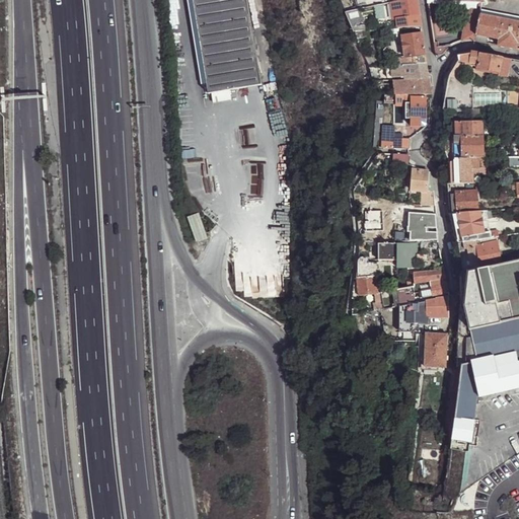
[(206,84),(192,0),(187,0),(201,85),(206,84)]
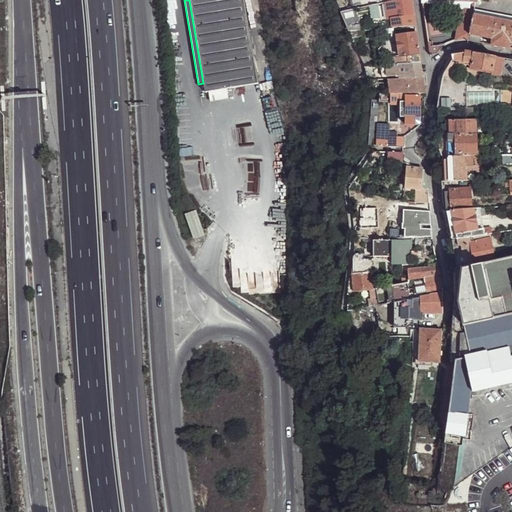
[(189,0),(203,83),(204,93),(257,84),(244,0),(189,0)]
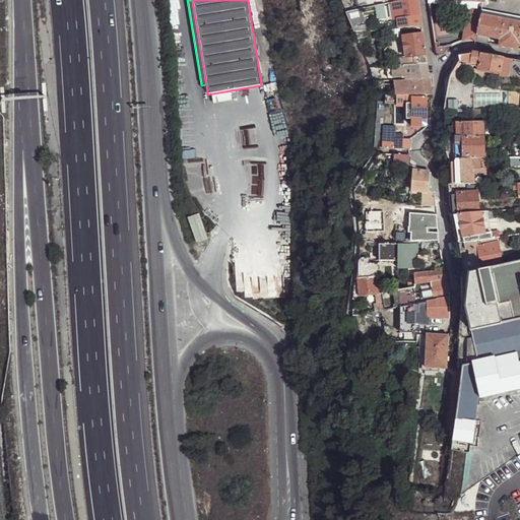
[(398,17),(399,27),(416,26),(421,26),(416,0),(395,0),(392,1),(394,18),(398,17)]
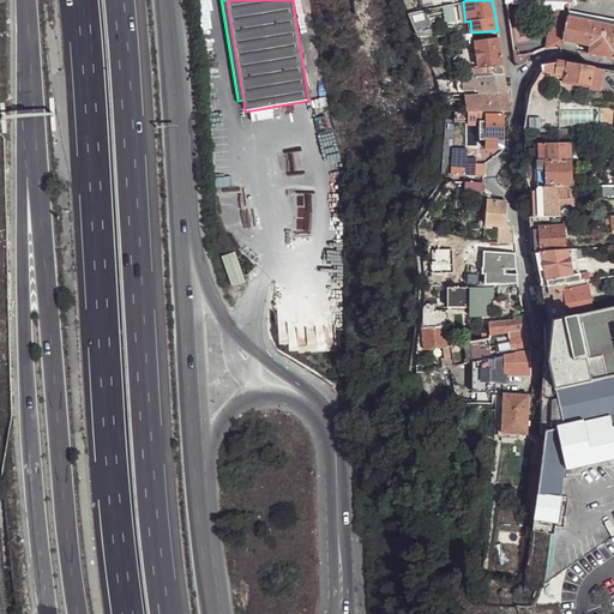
[(427,23),(428,26),(432,25),(427,10),(409,13),(414,28),(427,23)]
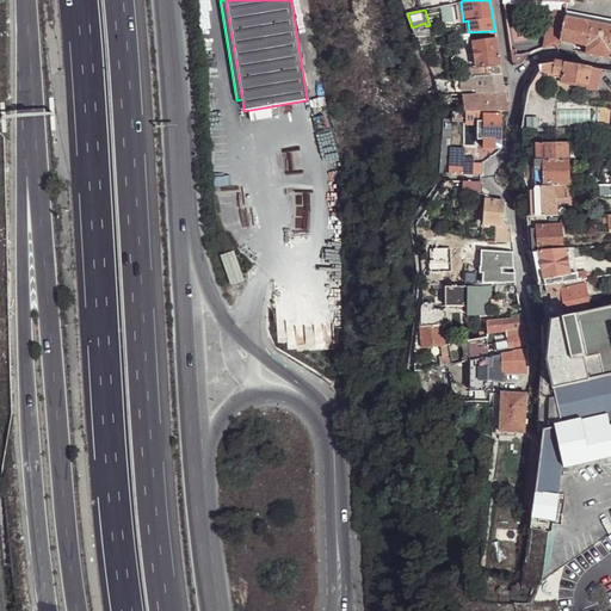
[(561,41),(566,18),(566,13),(561,12),(556,12),(551,14),(545,43),(544,49),(557,48),(560,48),(561,41)]
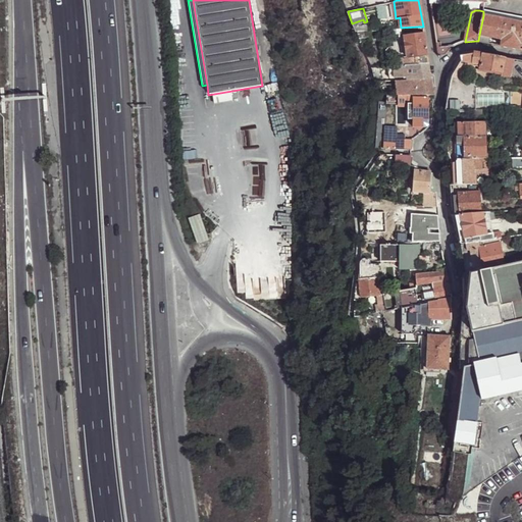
[(521,21),(521,16),(484,10),(483,11),(483,15),(521,21)]
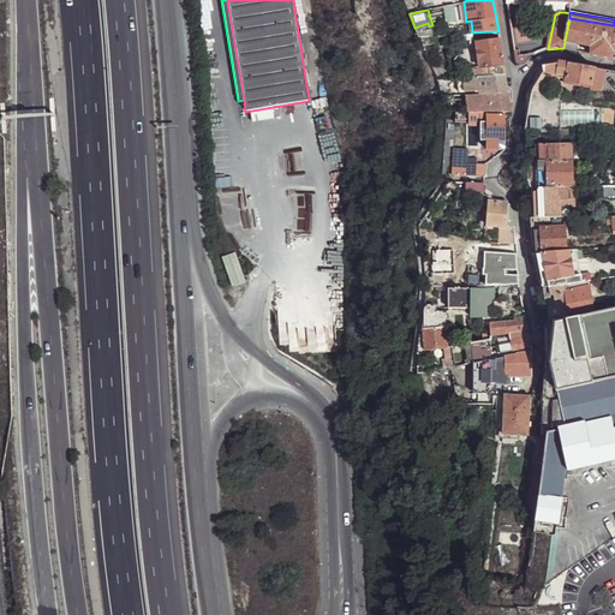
[(614,51),(614,25),(569,18),(565,41),(591,46),(590,54),(611,58),(613,51),(614,51)]
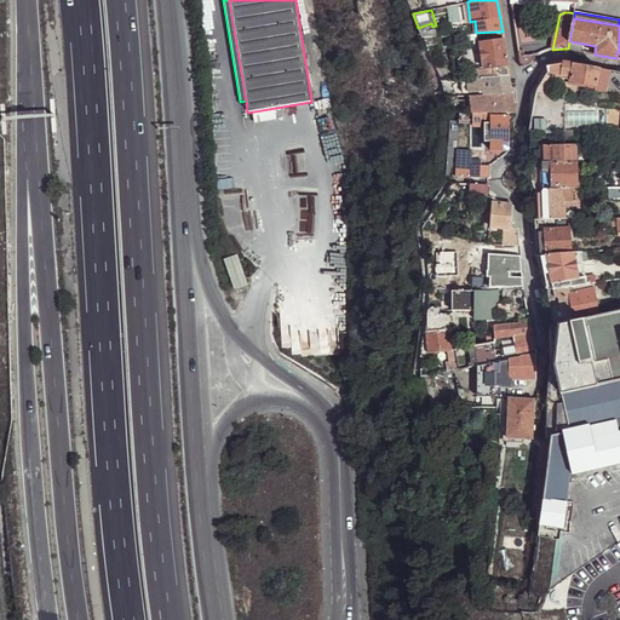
[(418,28),(423,36),(438,35),(432,27),(431,23),(418,28)]
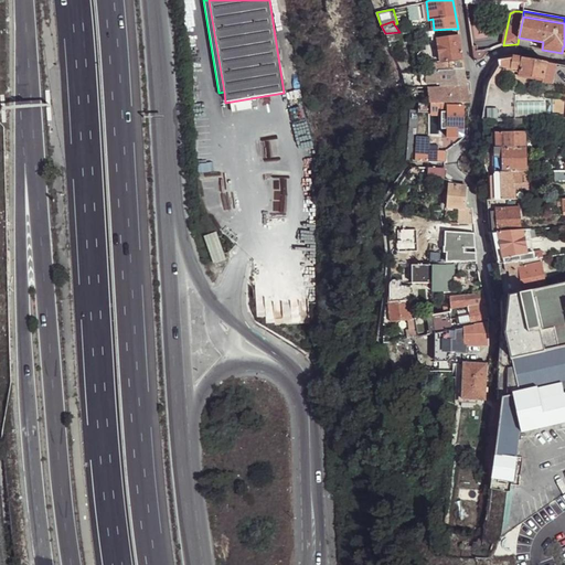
[(440,62),(462,59),(459,35),(437,39),(440,61),(440,62)]
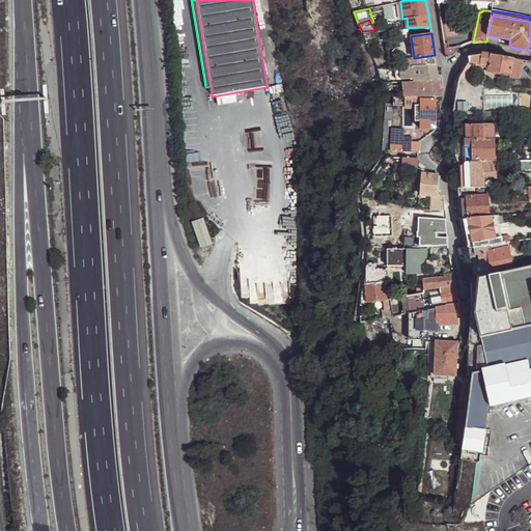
[(465,46),(473,43),(474,37),(447,40),(447,43),(443,43),(445,56),(453,56),(457,51),(465,46)]
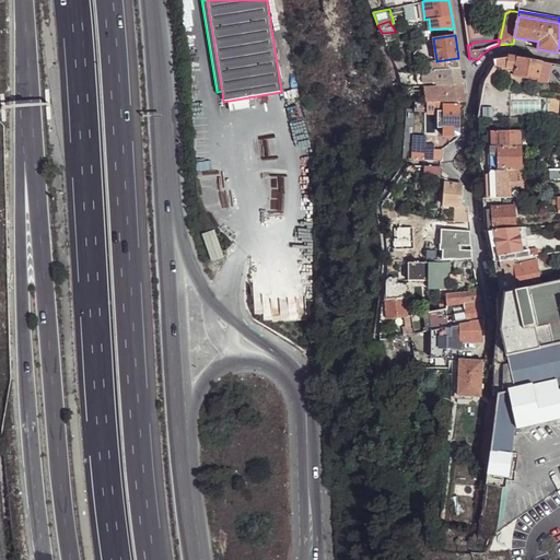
[(510,57),(493,59),(494,65),(494,66),(508,68),(510,57)]
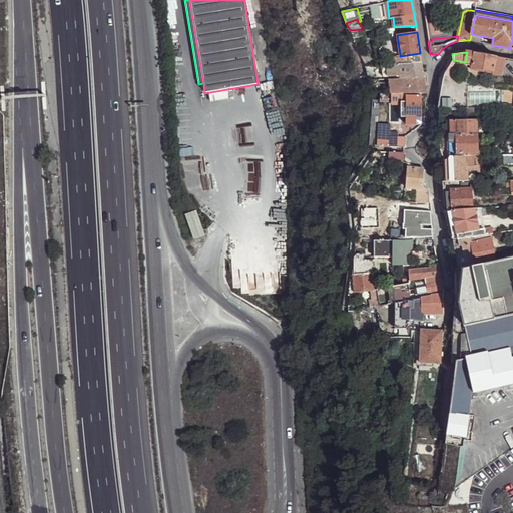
[(467,52),(465,62),(473,63),(475,53),(468,52),(467,52)]
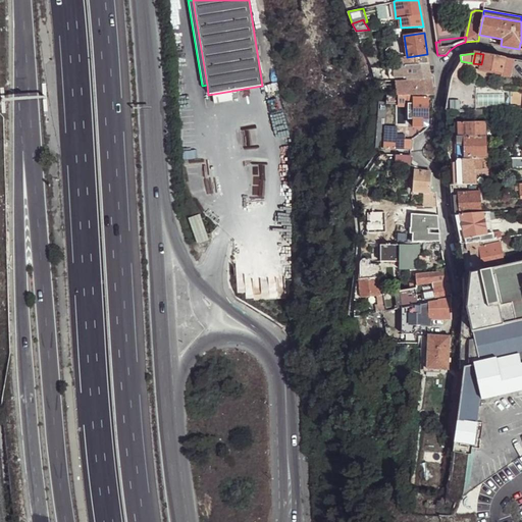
[(403,65),(428,64),(427,54),(407,57),(407,56),(395,57),(396,66),(403,65)]
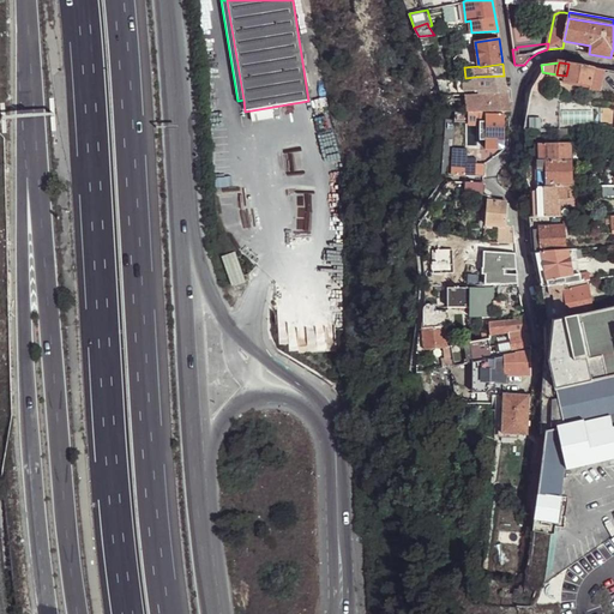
[(569,64),(566,76),(565,80),(590,85),(594,67),(569,64)]
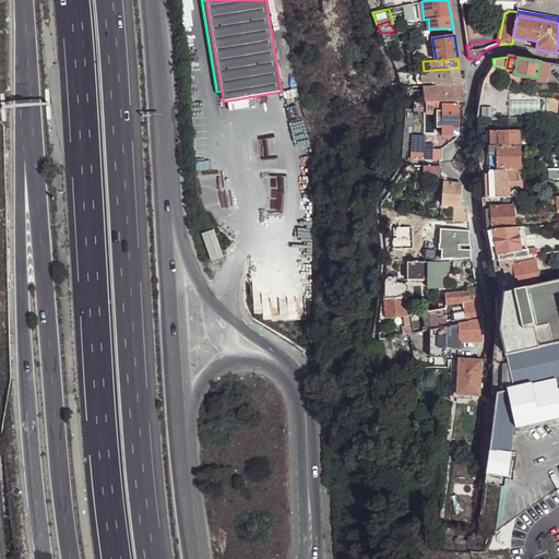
[(550,63),(540,61),(537,78),(537,80),(547,82),(550,63)]
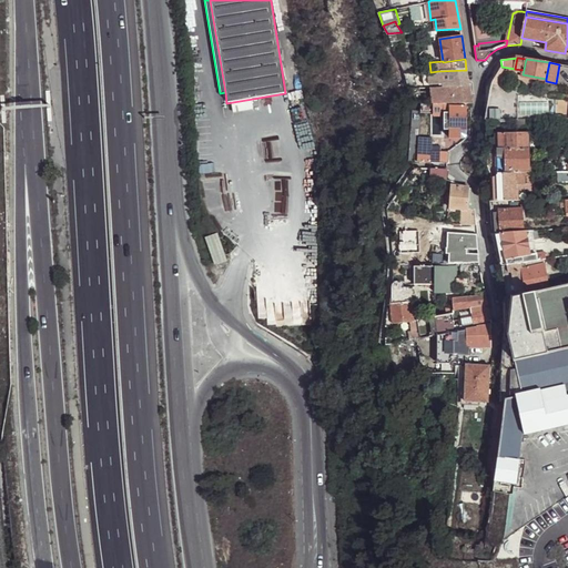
[(439,87),(468,87),(466,70),(438,71),(430,72),(426,72),(428,87),(439,87)]
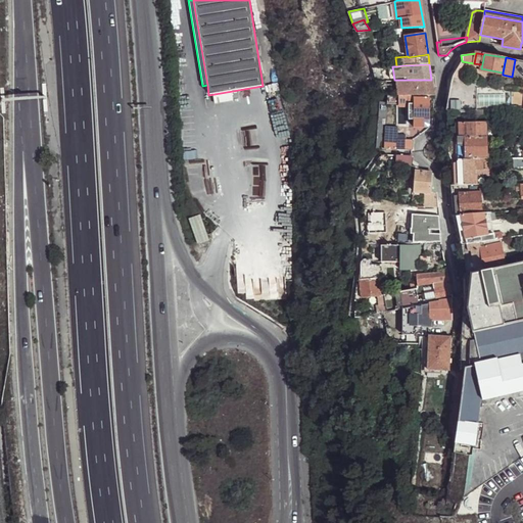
[(429,95),(434,95),(431,80),(405,80),(405,82),(395,82),(396,95),(397,95),(406,95),(418,95),(424,95),(429,95)]
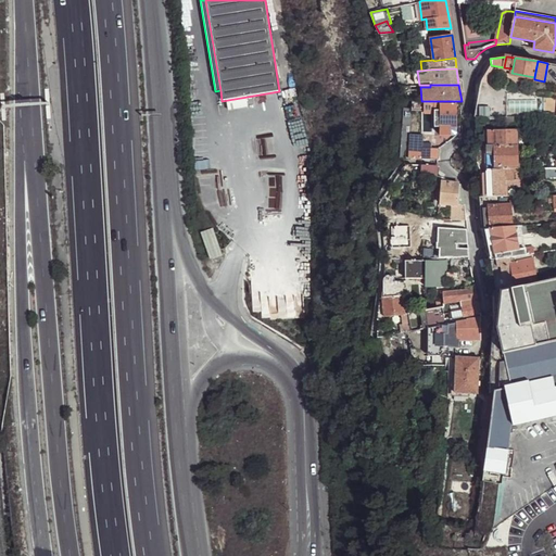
[(421,101),(412,100),(412,110),(424,111),(422,101),(421,101)]
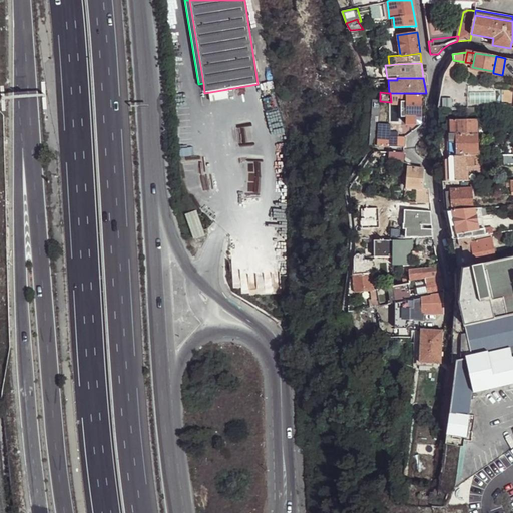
[(390,93),(391,102),(400,102),(406,102),(406,96),(406,93),(398,93),(390,93)]
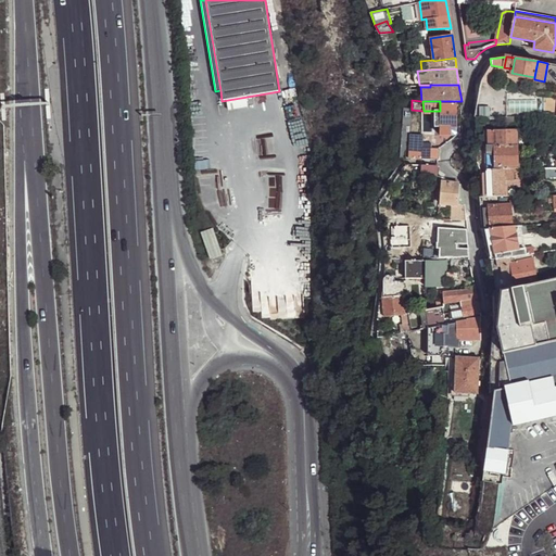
[(457,125),(456,104),(451,104),(440,104),(440,111),(440,127),(440,135),(440,136),(451,136),(451,133),(451,126),(457,125)]
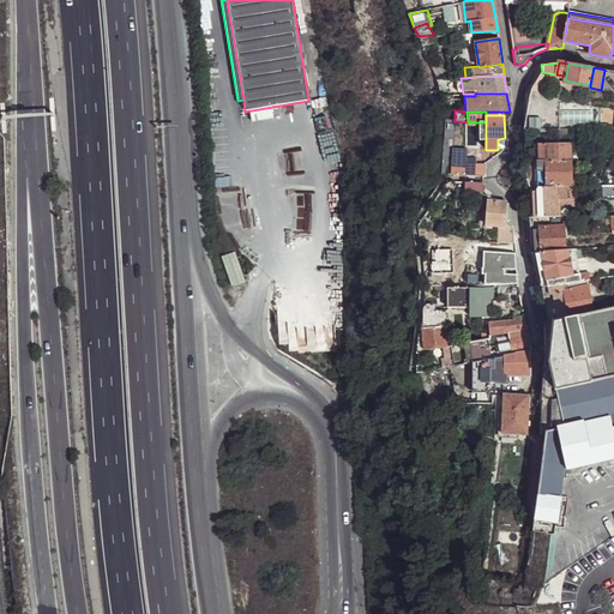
[(536,143),(536,160),(545,160),(545,161),(570,162),(571,143),(536,143)]
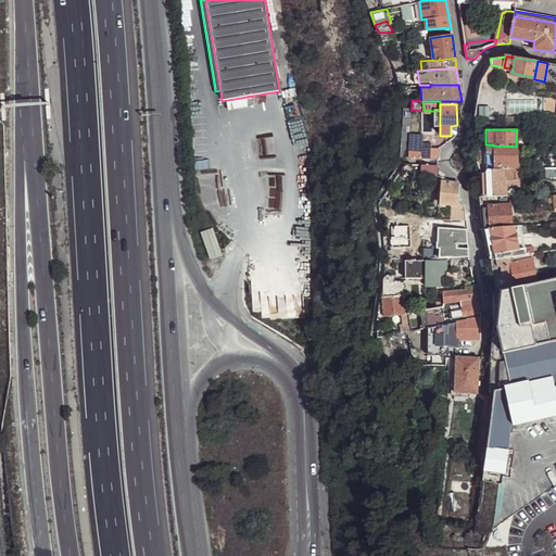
[(408,159),(421,159),(422,136),(409,136),(408,159)]
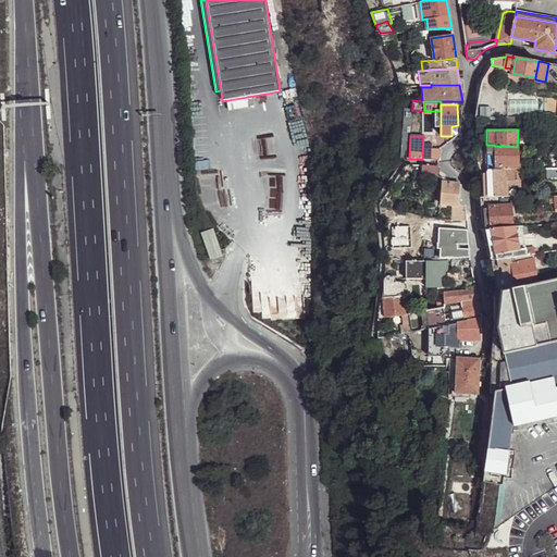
[(494,146),(495,165),(518,164),(517,147),(494,146)]
